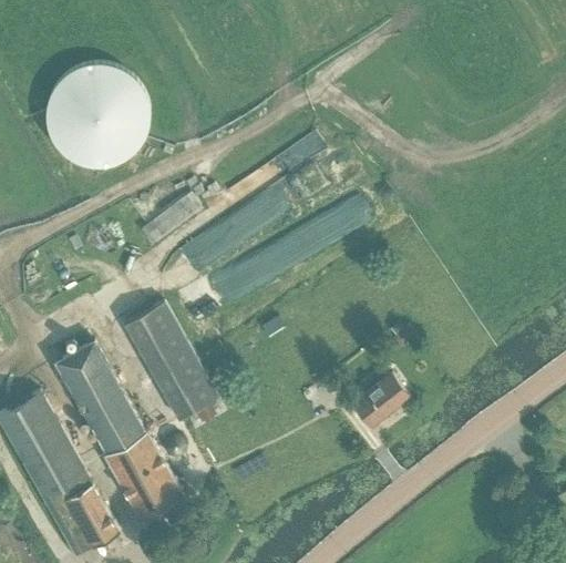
[(76,163),(93,167),(107,167),(127,159),(141,144),(148,124),(147,102),(135,80),(122,70),(101,64),(80,68),(61,80),(51,93),(47,112),(49,133),(61,152),(76,163)]
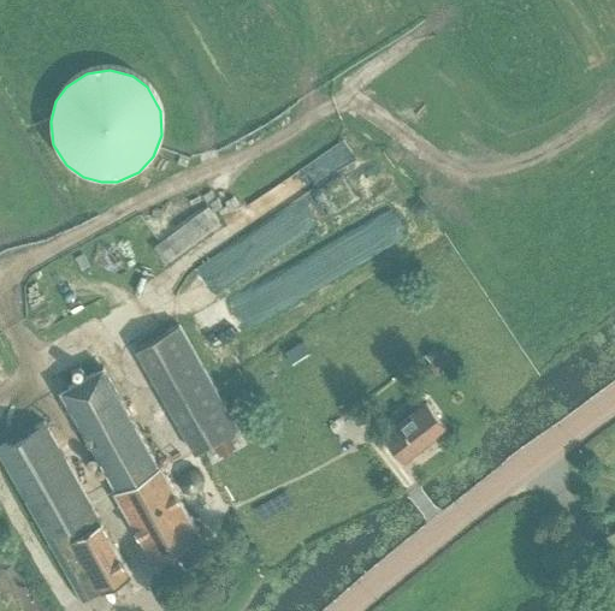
[(166,271),(220,232),(206,212),(153,251),(166,271)]
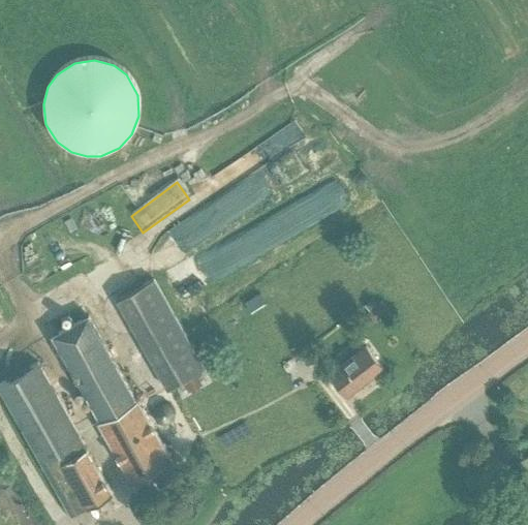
[(152,283),(116,303),(167,394),(173,391),(182,385),(190,380),(203,374),(152,283)]
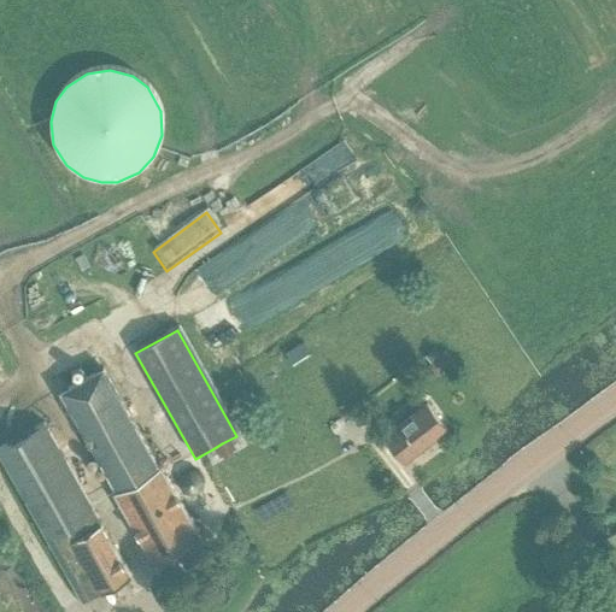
[(292,370),(310,358),(303,346),(285,357),(292,370)]
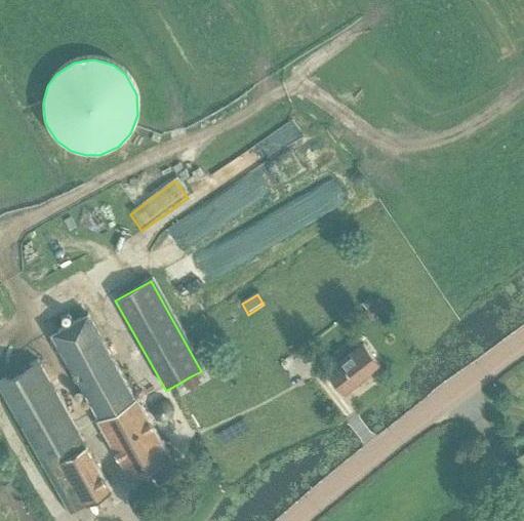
[(367,314),(366,319),(370,323),(374,323),(380,317),(381,312),(378,309),(373,308),(367,314)]
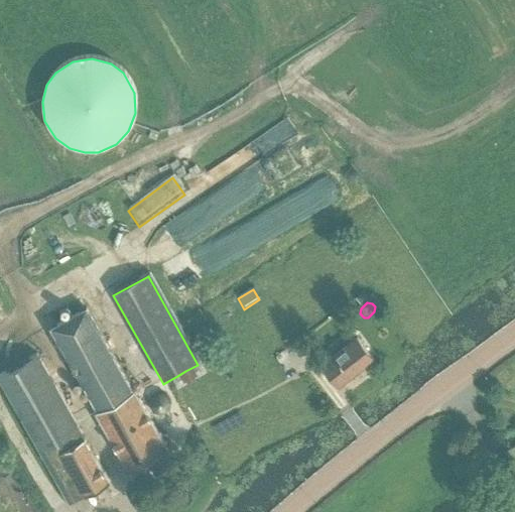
[(128,475),(166,454),(133,393),(131,394),(85,311),(49,331),(96,414),(94,415),(128,475)]
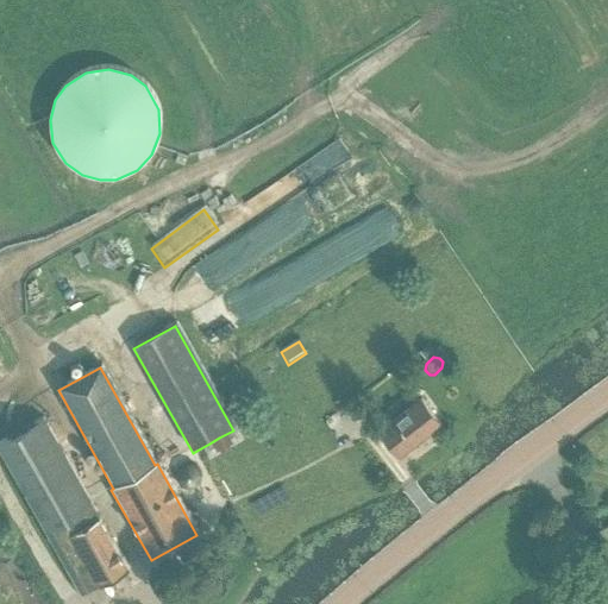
[(397,461),(440,428),(420,402),(377,435),(397,461)]
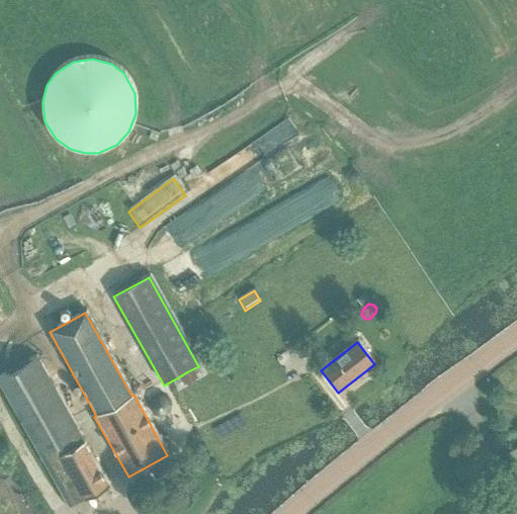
[(0,387),(69,508),(108,486),(36,359),(0,378),(0,387)]
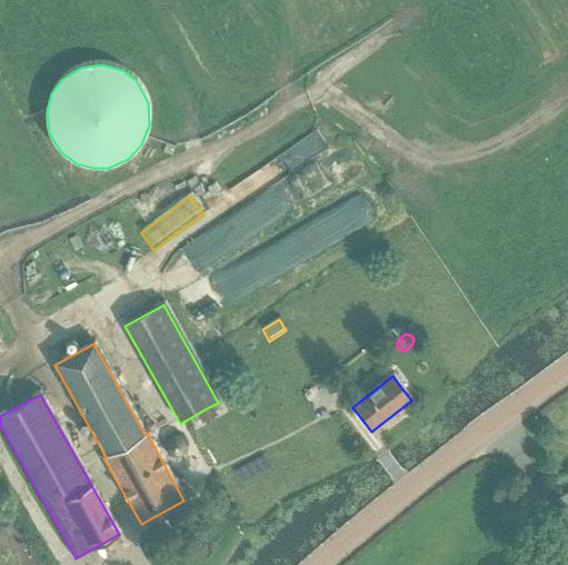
[(197,418),(190,423),(196,430),(202,427),(203,429),(212,424),(211,422),(219,417),(213,409),(207,413),(205,409),(196,415),(197,418)]
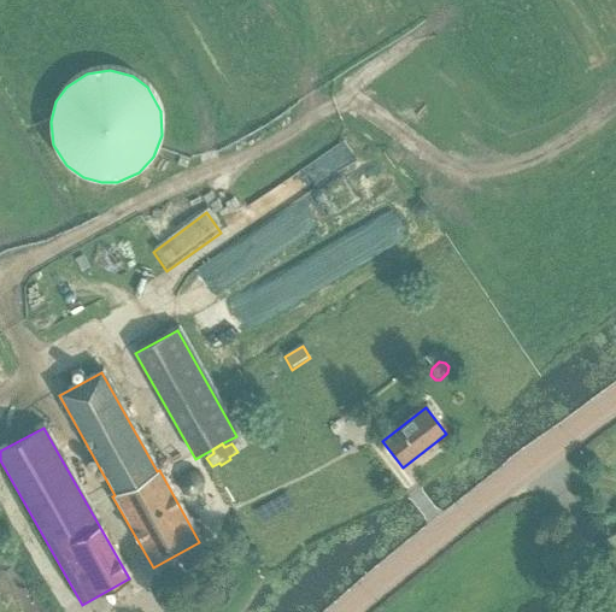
[(180,480),(176,489),(182,499),(192,501),(201,495),(204,486),(198,476),(188,474),(180,480)]
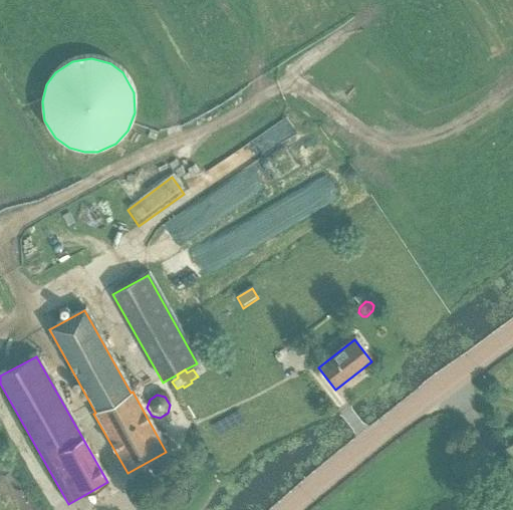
[(512,472),(512,446),(501,454),(512,472)]
